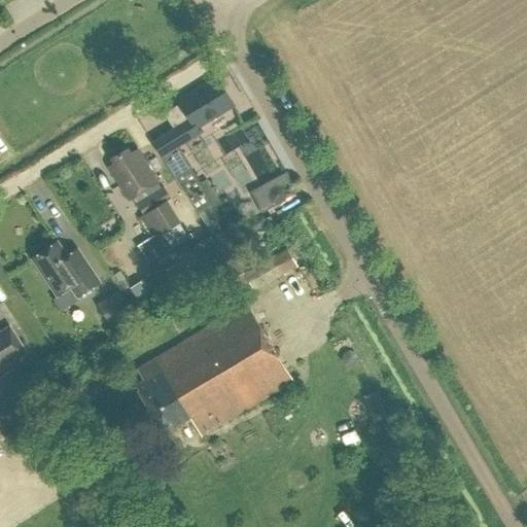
[(199,135),(196,131),(234,108),(216,80),(178,103),(181,106),(165,116),(175,132),(177,131),(184,143),(199,135)]
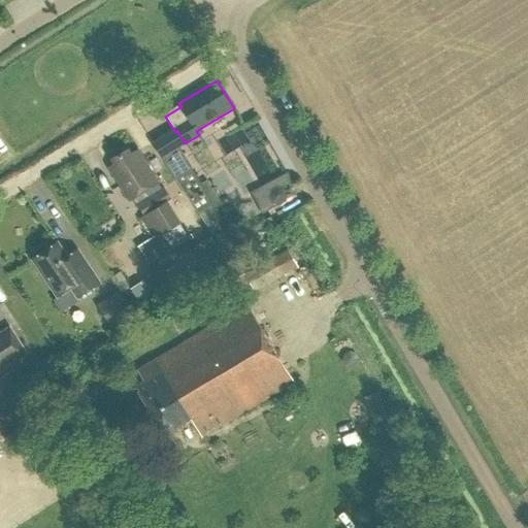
[(201,175),(226,228),(232,225),(235,233),(260,221),(255,210),(246,215),(227,174),(234,171),(242,190),(281,172),(268,146),(267,146),(253,117),(237,124),(245,141),(220,154),(225,164),(201,175)]
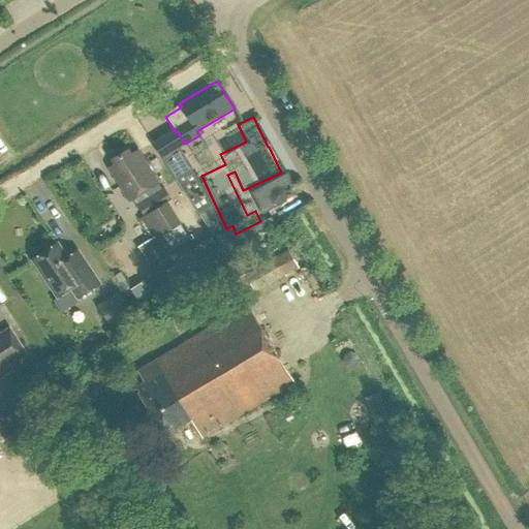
[(155,143),(173,172),(199,213),(212,205),(203,188),(205,187),(170,133),(155,143)]
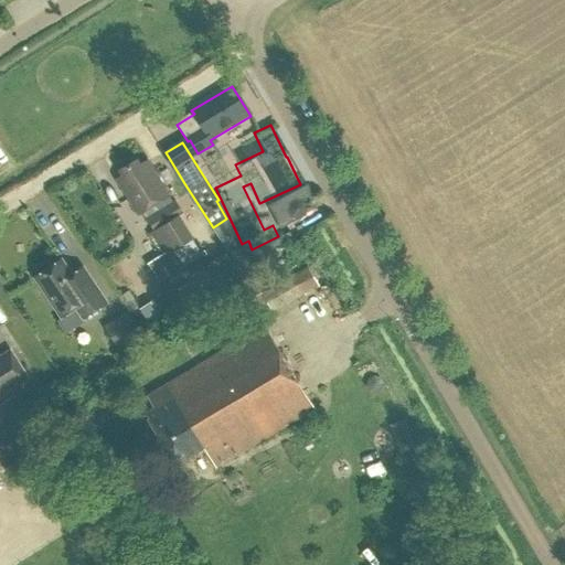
[(140,167),(137,161),(121,170),(125,176),(118,180),(138,213),(168,195),(147,162),(140,167)]
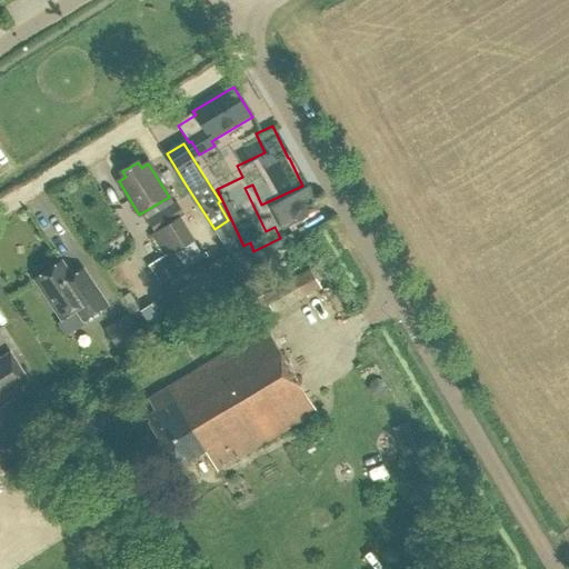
[(185,215),(176,202),(148,220),(155,231),(152,235),(165,255),(150,265),(161,283),(203,257),(195,241),(209,231),(195,207),(185,215)]
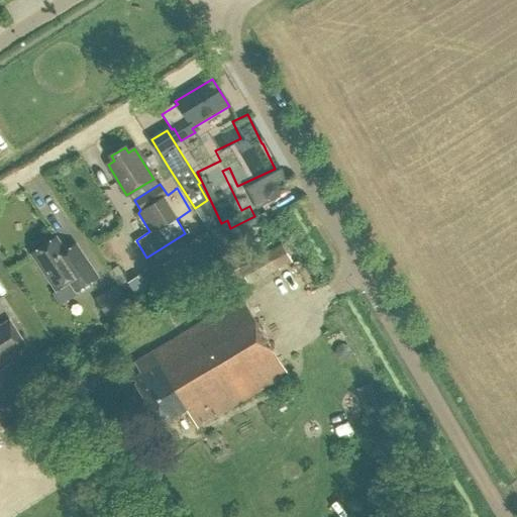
[(264,192),(267,198),(273,199),(279,196),(280,191),(277,185),(271,184),(266,186),(264,192)]
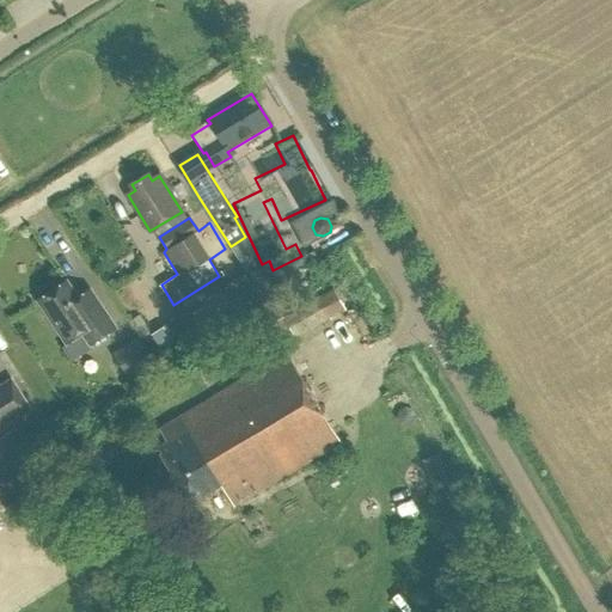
[(176,344),(256,291),(244,271),(224,286),(226,289),(191,312),(188,307),(163,324),(176,344)]
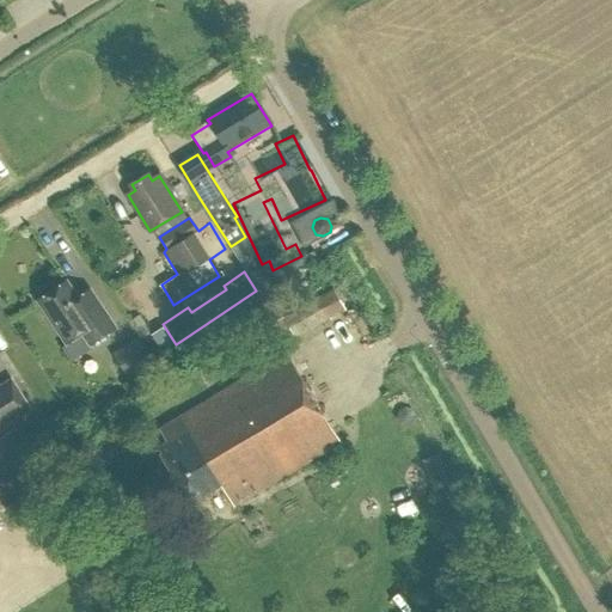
[(83,334),(91,346),(117,328),(91,289),(79,297),(68,281),(38,300),(67,344),(83,334)]
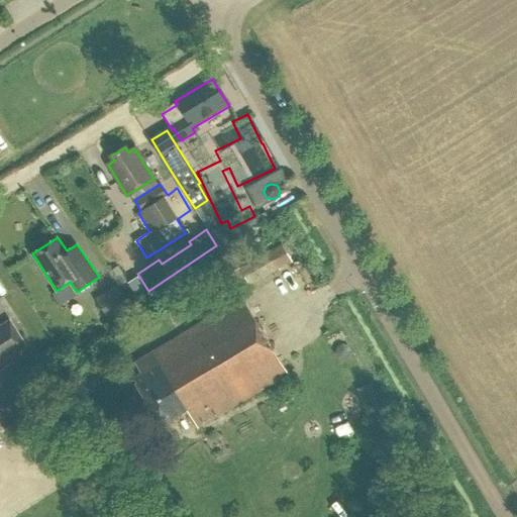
[(245,287),(292,261),(281,241),(236,269),(245,287)]
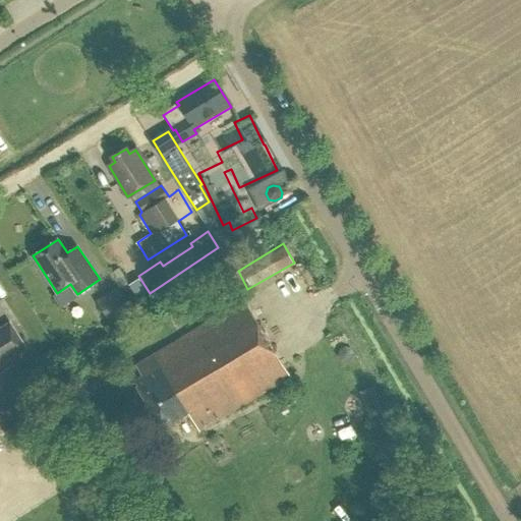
[(109,320),(129,305),(116,286),(96,299),(109,320)]
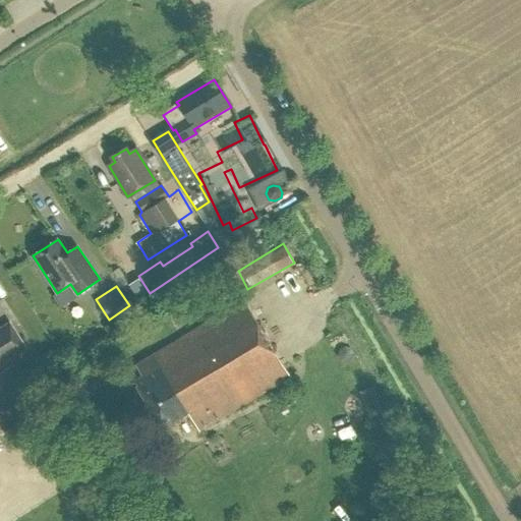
[(199,431),(290,377),(243,301),(187,336),(187,337),(136,367),(142,378),(134,383),(162,427),(188,412),(199,431)]
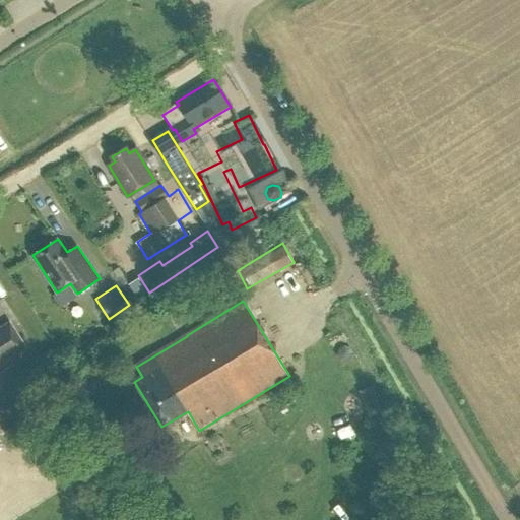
[(25,347),(9,321),(0,326),(0,369),(12,363),(9,358),(25,347)]
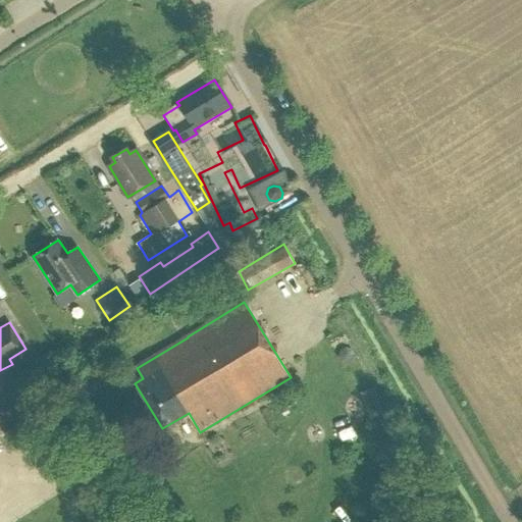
[(374,388),(360,393),(368,416),(381,412),(374,388)]
